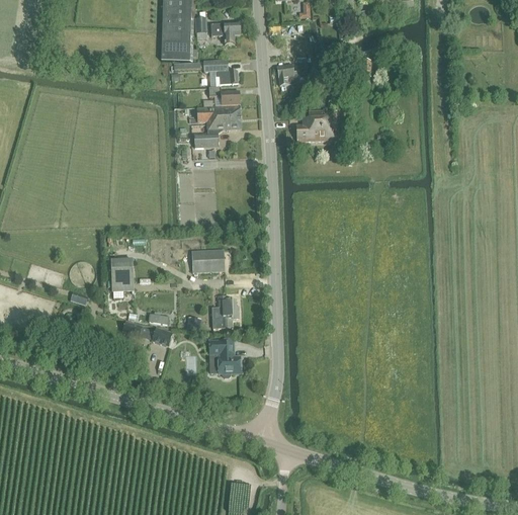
[(161,0),(162,61),(192,61),(192,0),(161,0)]
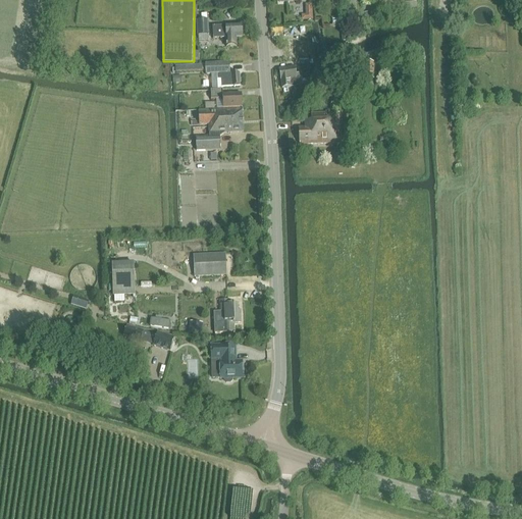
[(208,16),(197,16),(198,33),(209,33),(208,16)]
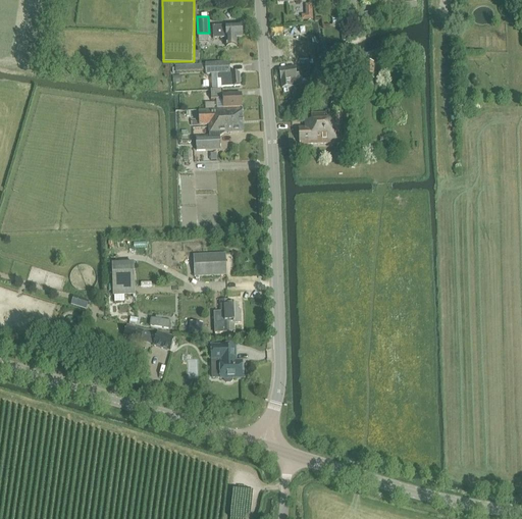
[(213,23),(214,36),(226,35),(226,44),(237,44),(237,35),(244,34),(243,21),(213,23)]
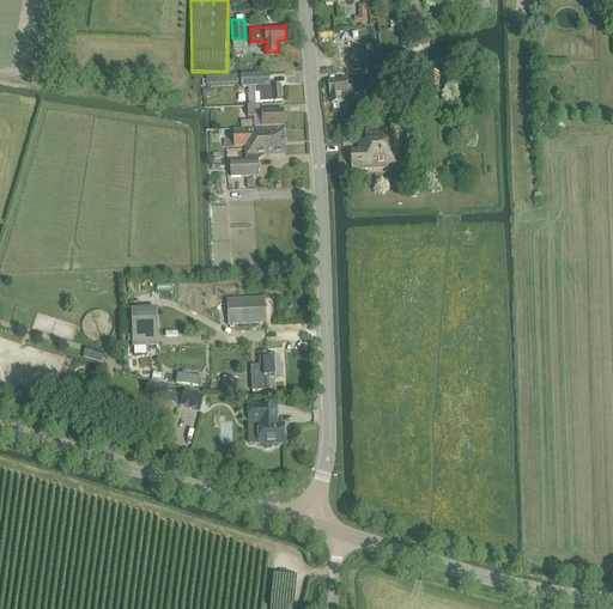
[(360,41),(333,43),(333,50),(335,67),(364,65),(363,55),(360,41)]
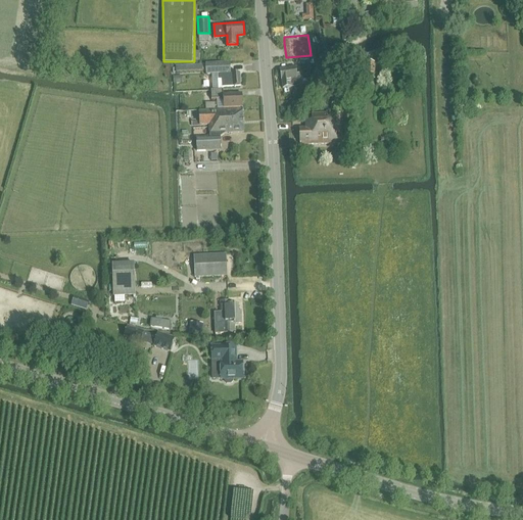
[(201,62),(176,63),(176,72),(206,69),(206,73),(218,72),(231,71),(230,59),(201,61),(201,62)]
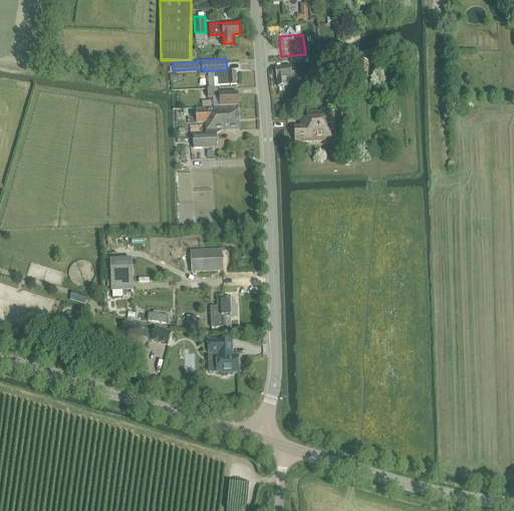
[(368,60),(359,60),(360,76),(368,76),(368,60)]
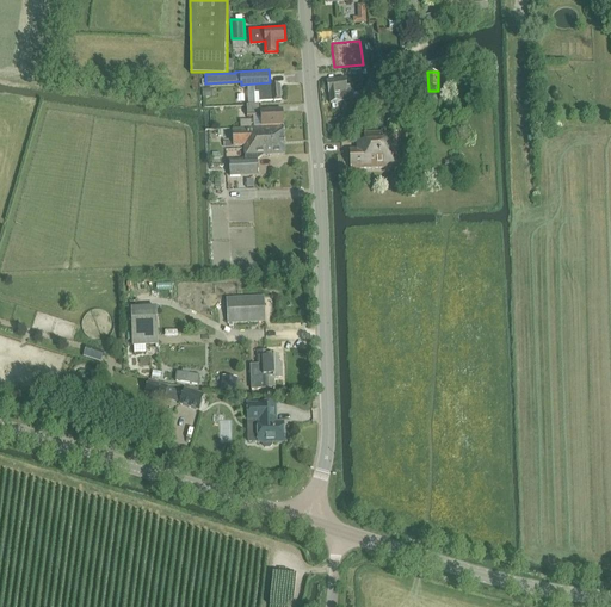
[(351,92),(353,91),(353,86),(347,87),(345,74),(327,78),(332,100),(351,97),(351,92)]
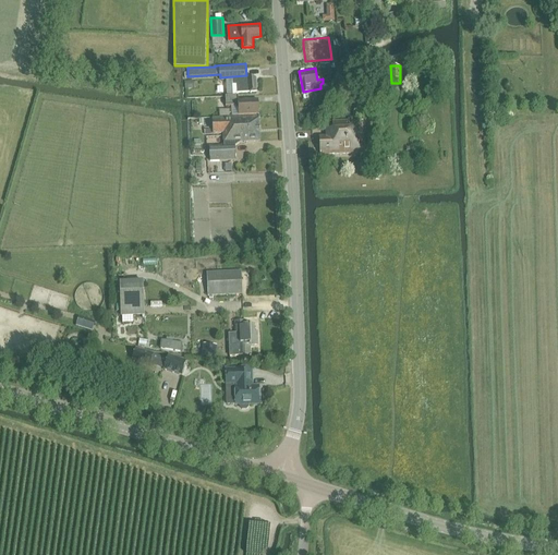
[(232,76),(233,94),(240,94),(240,89),(256,89),(255,75),(246,75),(232,76)]
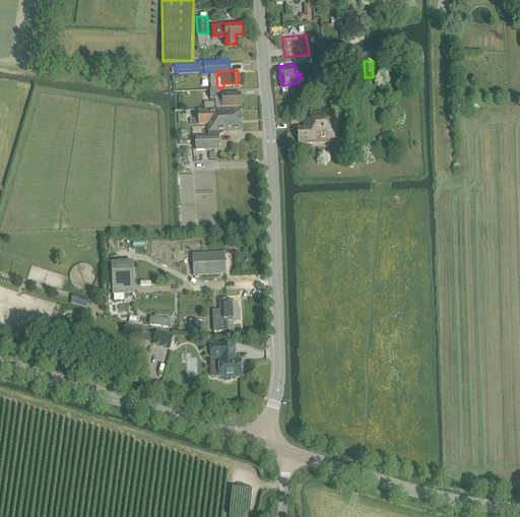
[(210,87),(210,97),(215,97),(215,100),(204,100),(204,107),(241,105),(241,90),(223,91),(223,87),(217,87),(212,87),(210,87)]
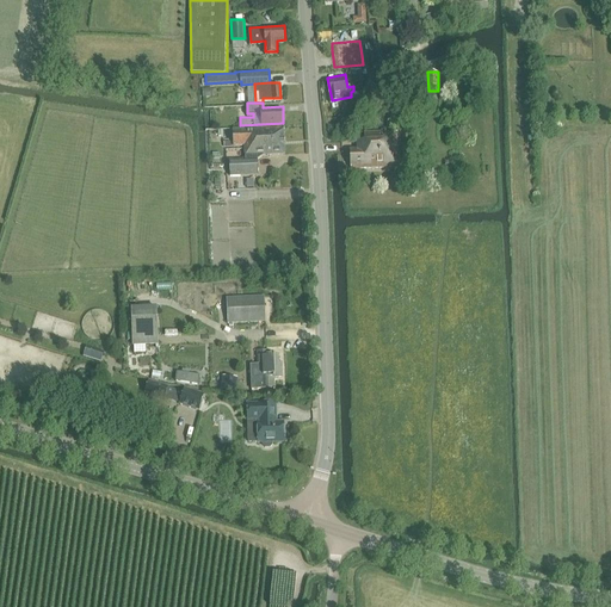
[(245,156),(229,158),(230,173),(257,172),(257,158),(263,153),(284,152),(283,123),(240,125),(232,127),(233,143),(244,143),(245,156)]
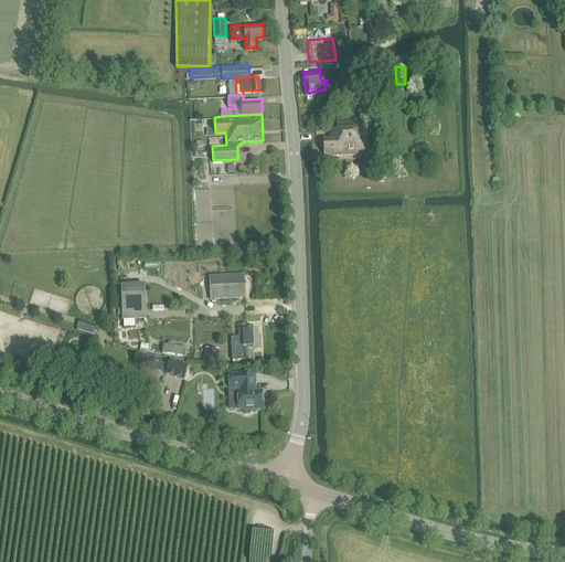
[(351,118),(351,122),(336,123),(337,131),(328,131),(328,138),(322,138),(322,156),(369,155),(366,122),(356,122),(356,118),(351,118)]
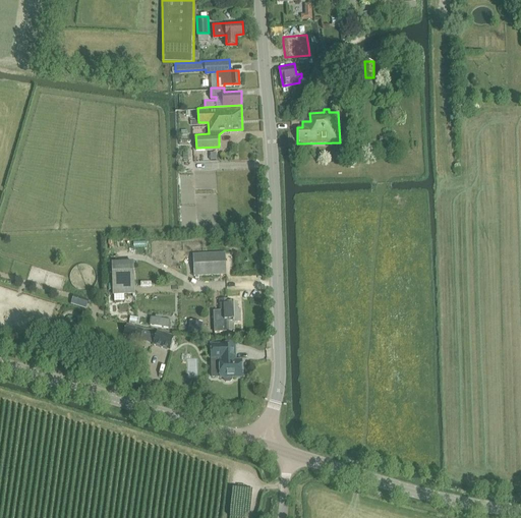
[(114,259),(129,259),(128,238),(107,239),(107,257),(114,257),(114,259)]
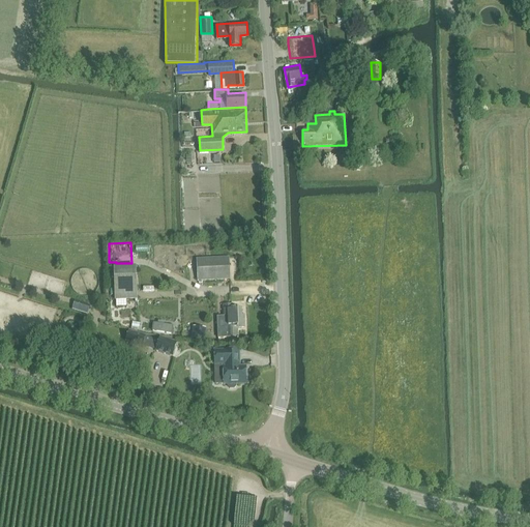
[(231,276),(230,255),(197,257),(198,279),(231,276)]
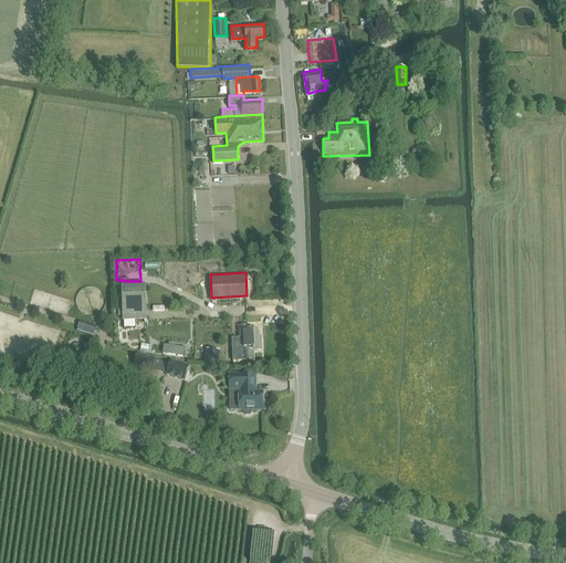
[(145,282),(122,283),(123,318),(147,316),(145,282)]
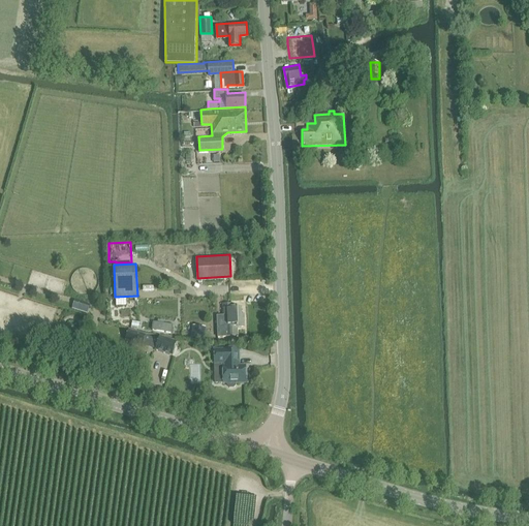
[(244,287),(251,286),(249,276),(242,277),(244,287)]
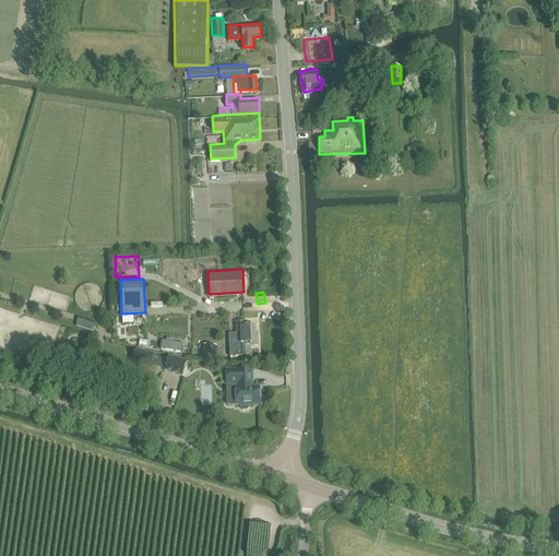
[(240,343),(229,343),(230,354),(250,354),(249,344),(258,343),(257,334),(253,334),(253,323),(245,323),(245,318),(237,319),(237,329),(239,329),(240,343)]
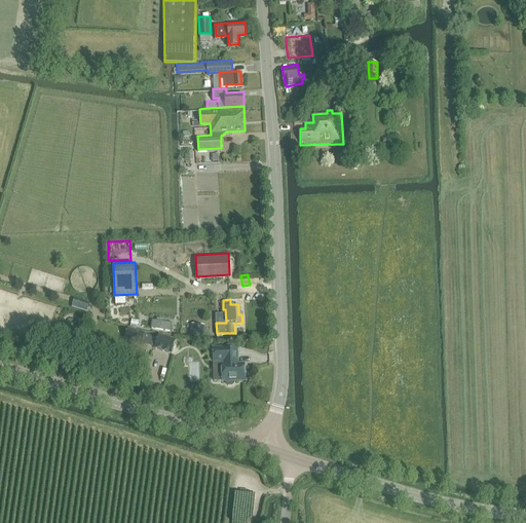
[(201,334),(203,323),(191,322),(189,333),(201,334)]
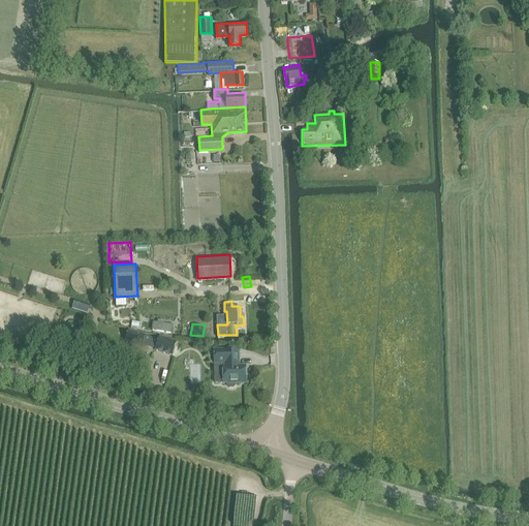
[(129,328),(126,338),(142,343),(145,333),(129,328)]
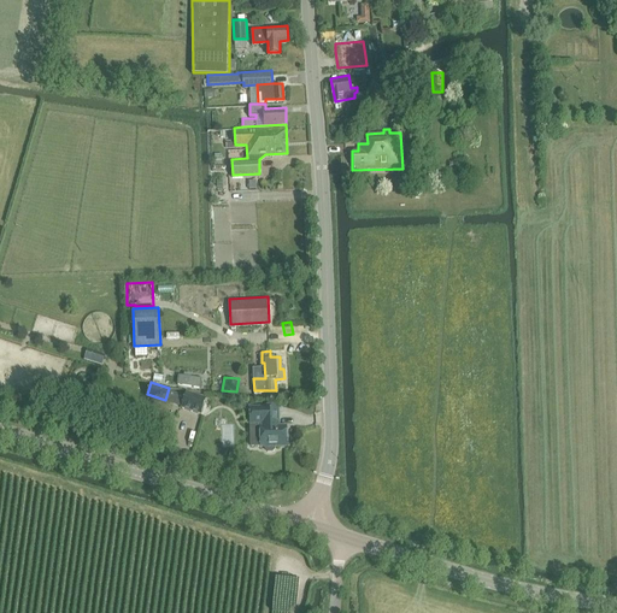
[(182,405),(200,411),(205,396),(187,390),(182,405)]
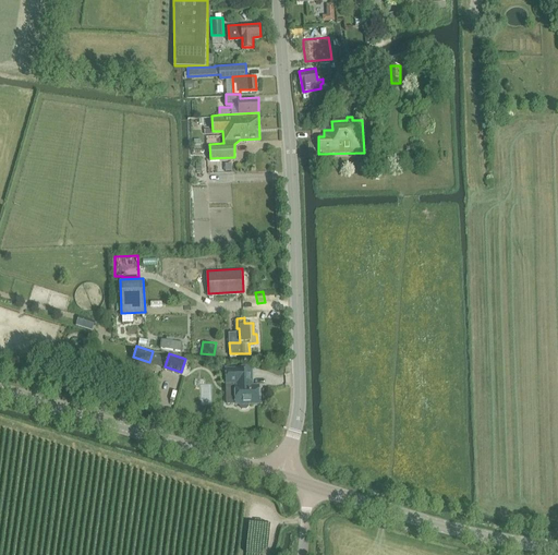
[(228,400),(234,400),(234,402),(239,402),(239,405),(241,407),(245,407),(247,405),(247,402),(258,401),(257,384),(251,384),(251,366),(227,368),(228,381),(233,381),(234,390),(228,390),(228,400)]
